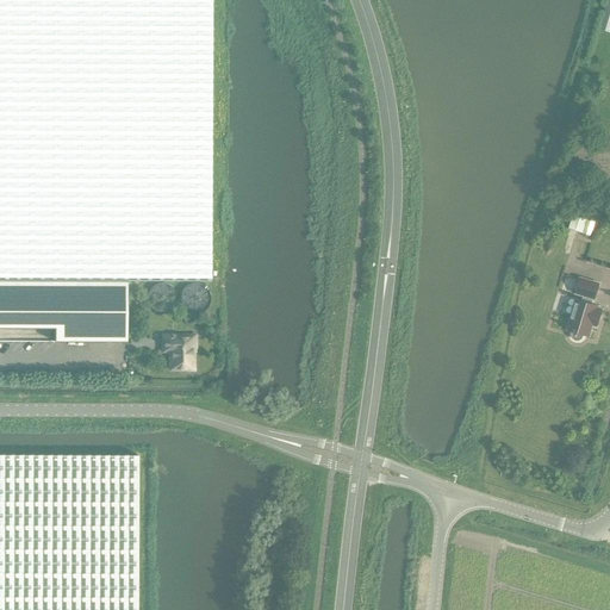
[(0,0),(0,279),(128,280),(211,280),(211,0),(0,0)]
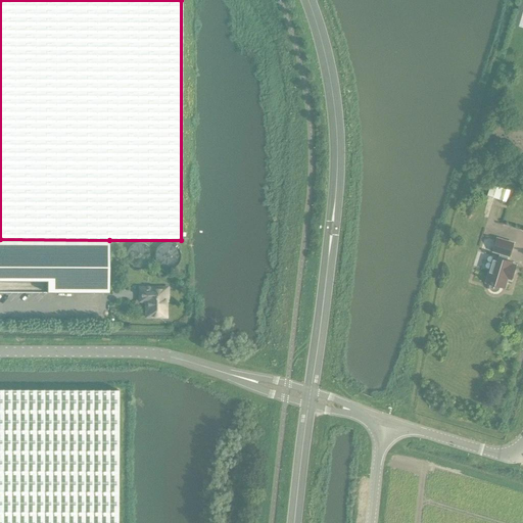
[(509,203),(512,193),(505,190),(501,200),(509,203)]
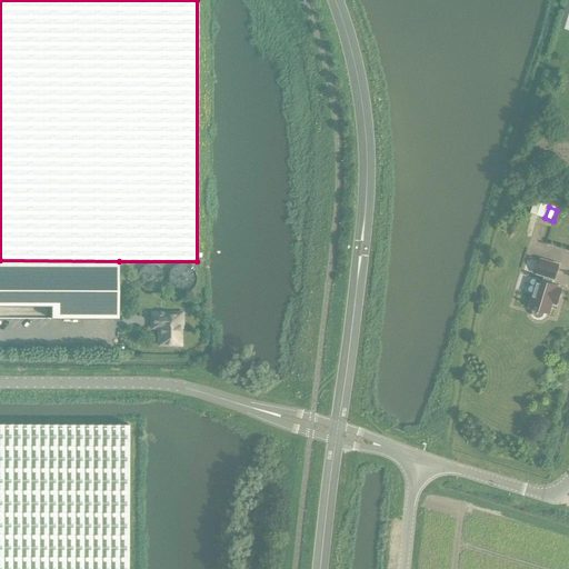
[(535,308),(533,310),(533,311),(533,312),(533,313),(533,315),(535,316),(536,317),(537,317),(538,318),(540,318),(540,317),(541,317),(542,316),(543,315),(545,311),(549,313),(552,303),(557,305),(558,300),(557,298),(558,293),(560,292),(561,288),(557,287),(558,286),(552,283),(553,279),(555,279),(559,265),(541,259),(538,272),(545,275),(538,296),(533,293),(529,306),(535,308)]
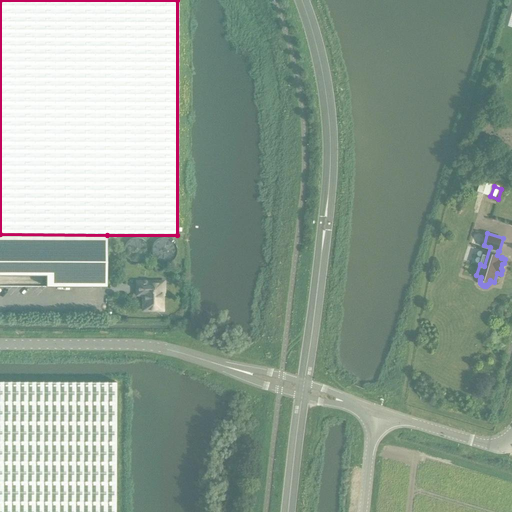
[(107,235),(0,234),(0,275),(46,275),(46,287),(107,287),(107,235)]
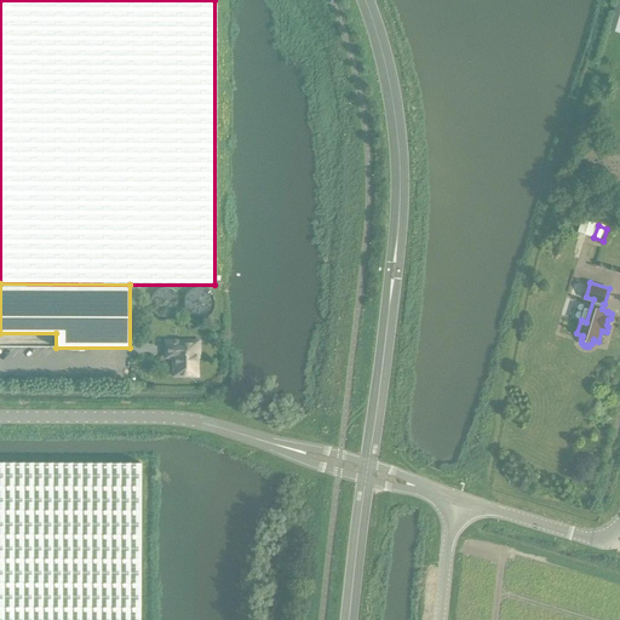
[(173,357),(173,375),(185,375),(185,371),(196,371),(196,357),(199,357),(199,342),(166,340),(166,357),(173,357)]
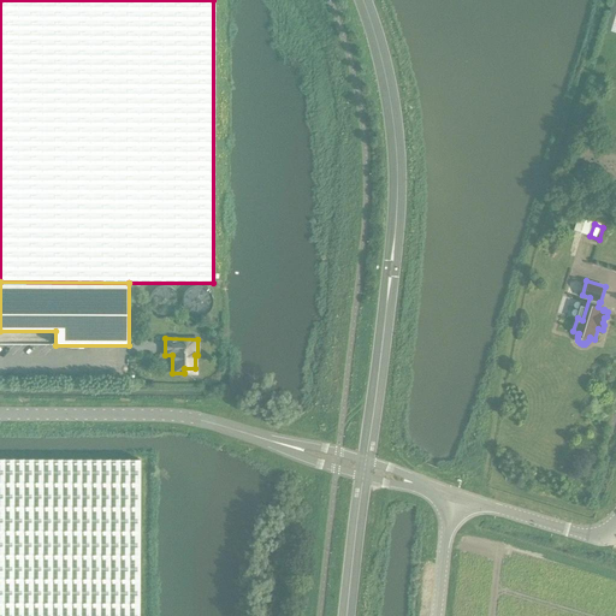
[(0,615),(138,615),(140,460),(0,458),(0,615)]
